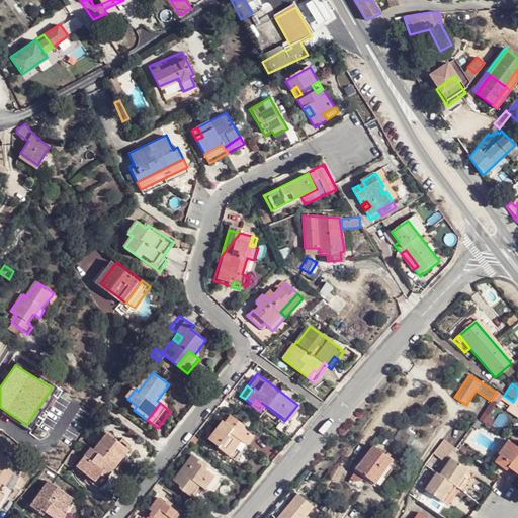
[(289,424),(284,421),(264,405),(263,407),(260,411),(258,412),(283,431),(289,424)]
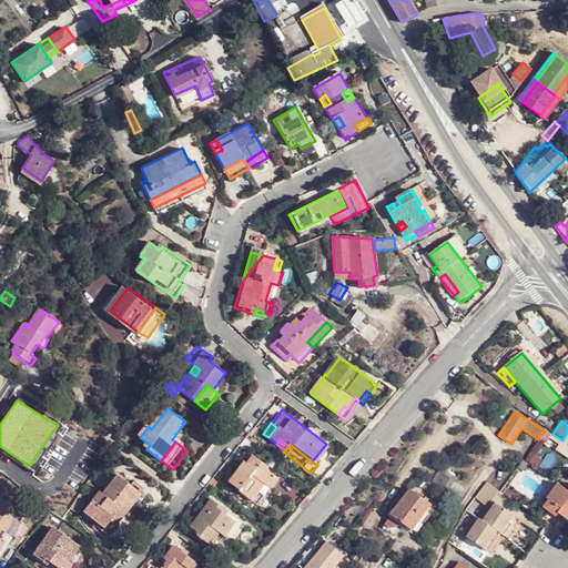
[(267,483),(276,489),(282,482),(267,470),(271,466),(256,457),(250,466),(245,464),(231,483),(240,489),(237,492),(253,504),(267,483)]
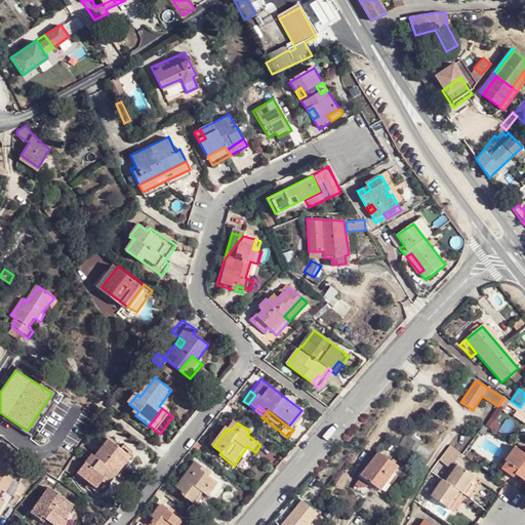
[(417,432),(410,428),(406,435),(412,438),(417,432)]
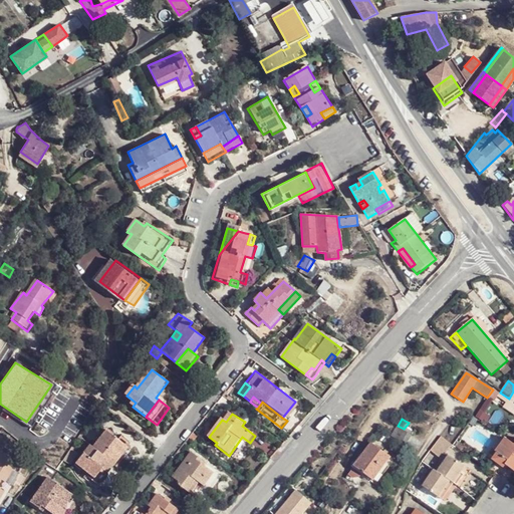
[(398,426),(392,435),(405,444),(412,434),(404,429),(398,426)]
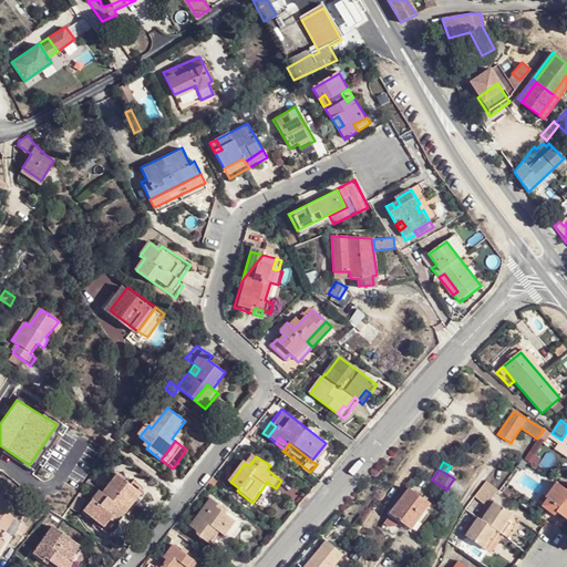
[(120,473),(103,493),(123,508),(126,512),(127,512),(143,494),(133,486),(133,485),(120,473)]
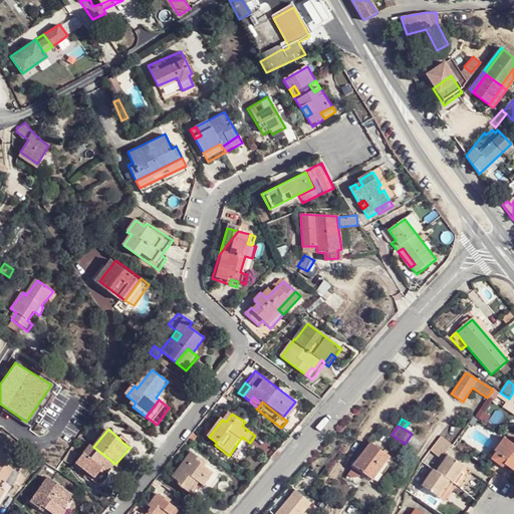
[(426,448),(431,451),(441,437),(436,433),(431,439),(426,448)]
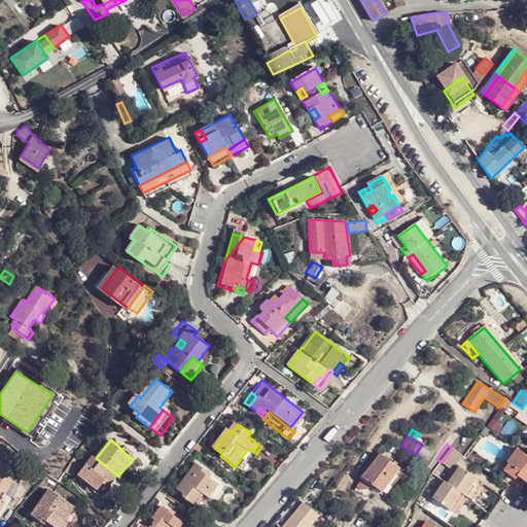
[(118,476),(124,480),(133,467),(138,461),(138,459),(137,457),(134,454),(127,448),(124,451),(124,452),(133,459),(118,476)]
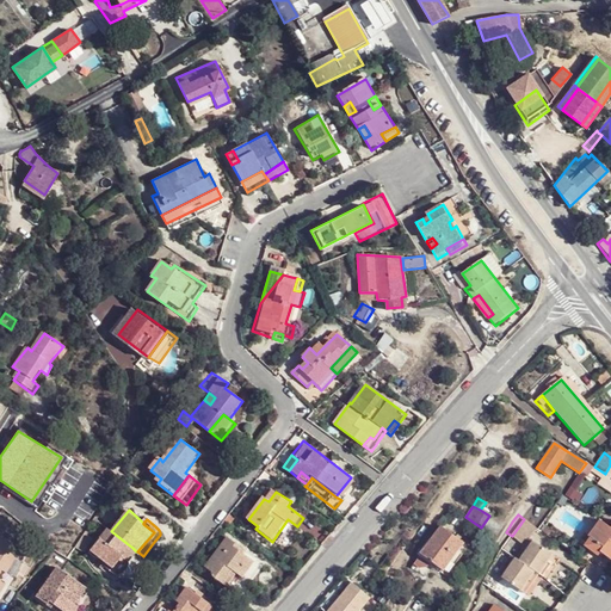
[(282,549),(297,526),(288,519),(272,542),(282,549)]
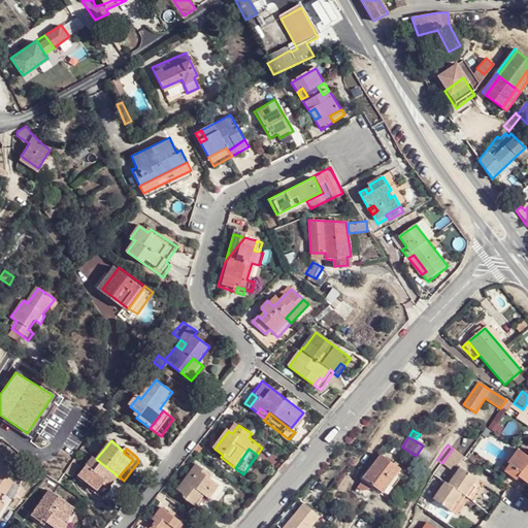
[(453,449),(442,463),(455,472),(459,466),(466,457),(453,449)]
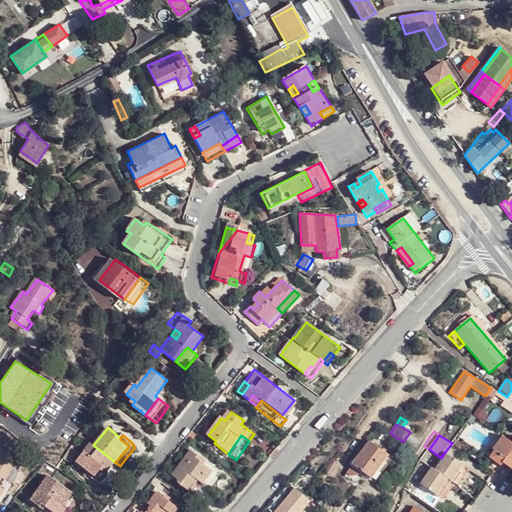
[(511,441),(505,436),(489,457),(505,469),(508,465),(511,468),(511,441)]
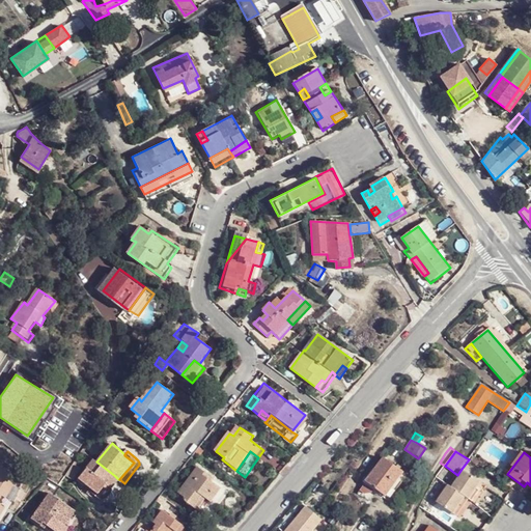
[(394,465),(384,457),(367,481),(375,487),(386,496),(404,470),(394,465)]
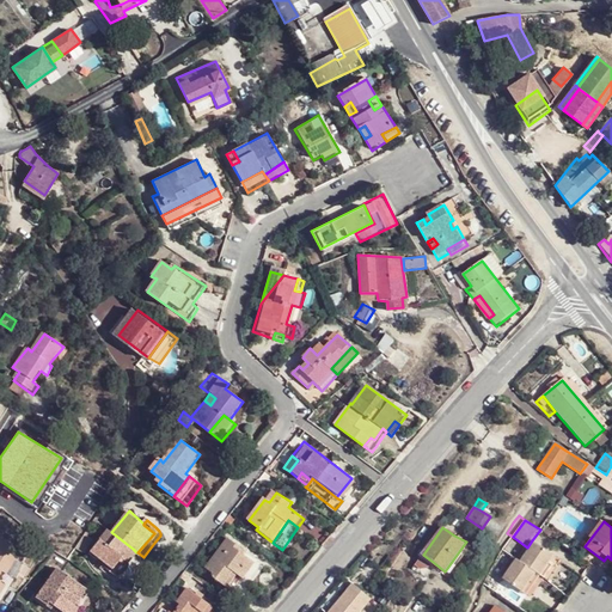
[(133,549),(111,532),(109,530),(92,551),(110,567),(118,557),(122,561),(133,549)]
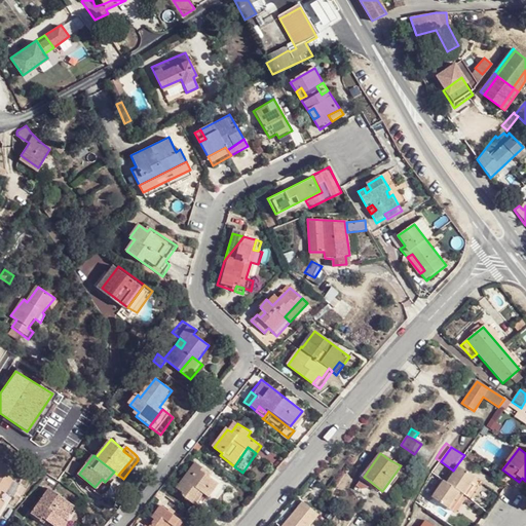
[(204,490),(212,496),(220,502),(229,489),(196,463),(190,473),(180,484),(179,487),(179,489),(184,493),(183,495),(194,504),(204,490)]
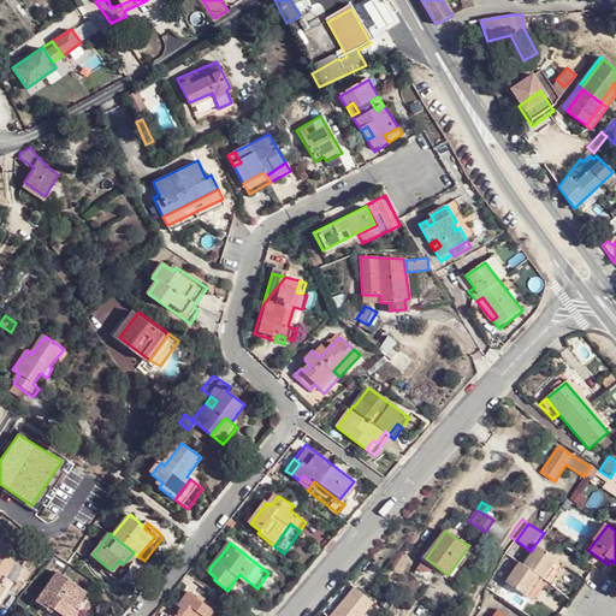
[(531,551),(520,563),(529,569),(545,580),(549,582),(557,572),(552,569),(560,560),(535,544),(531,551)]
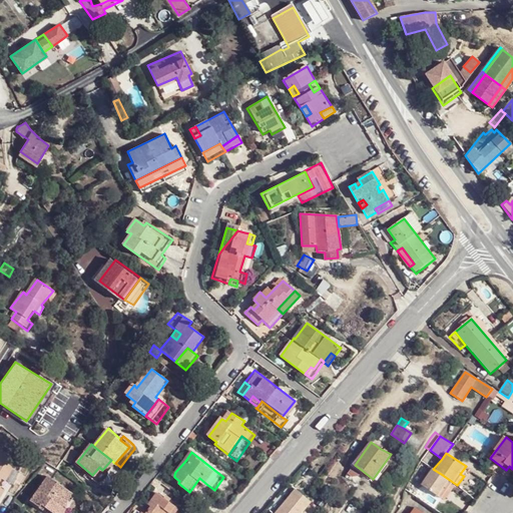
[(0,460),(0,505),(8,492),(0,487),(5,480),(9,483),(17,470),(0,460)]
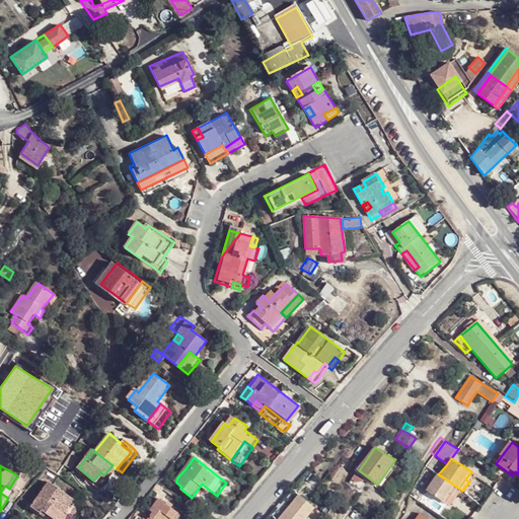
[(116,468),(113,465),(103,475),(100,472),(93,480),(100,487),(116,468)]
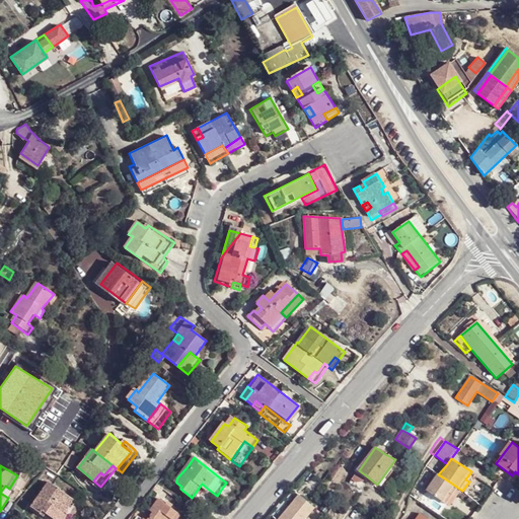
[(367,476),(359,470),(352,478),(361,485),(367,476)]
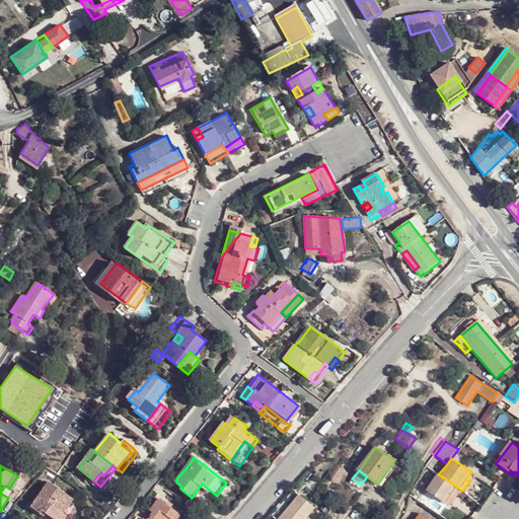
[(454,497),(459,489),(446,479),(438,474),(427,491),(443,503),(450,494),(454,497)]
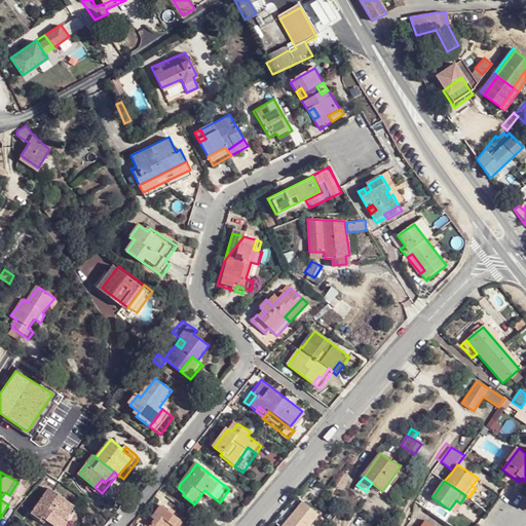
[(62,517),(70,504),(48,488),(30,513),(41,522),(44,519),(52,525),(64,525),(68,521),(62,517)]
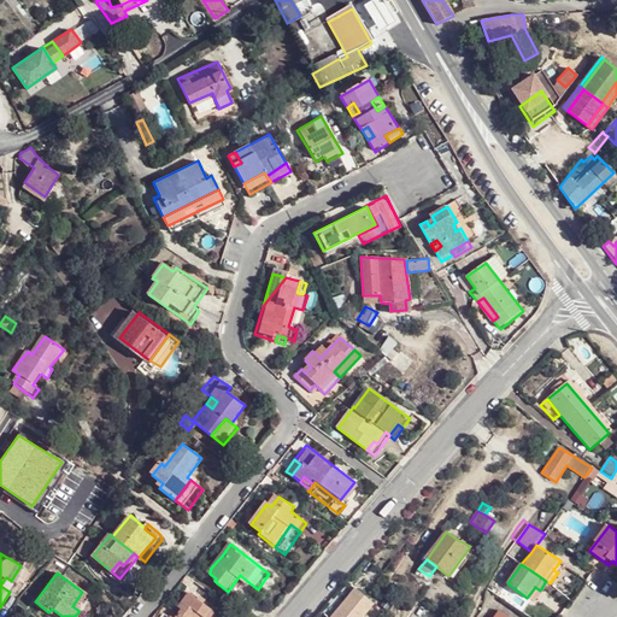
[(236,599),(248,582),(240,575),(228,592),(236,599)]
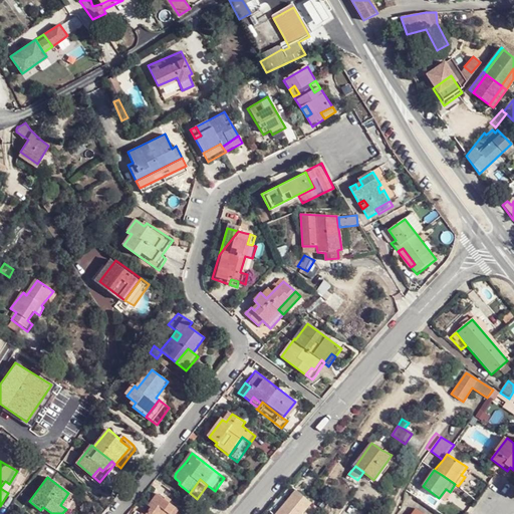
[(274,513),(299,513),(309,500),(293,488),(274,513)]
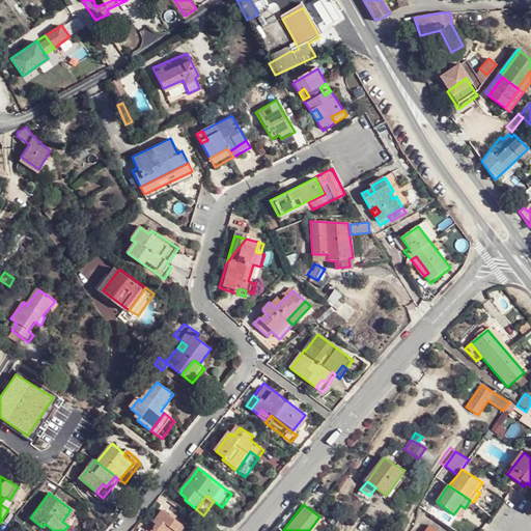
[(466,508),(465,508),(460,505),(453,514),(458,519),(466,508)]
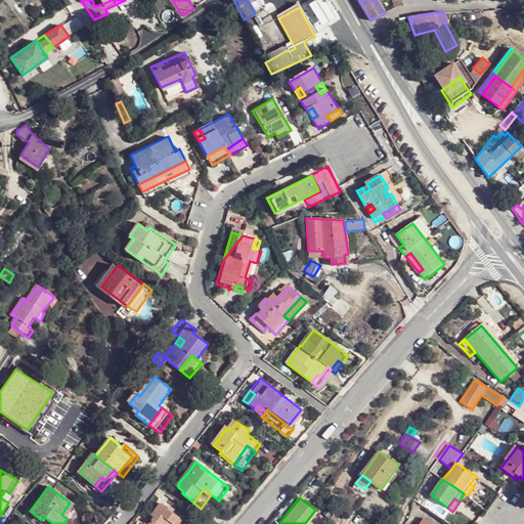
[(77,507),(70,503),(61,515),(68,519),(77,507)]
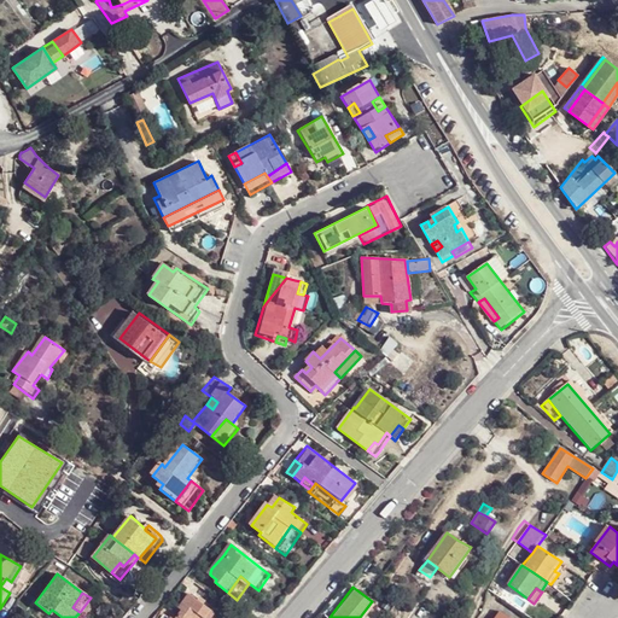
[(221,617),(190,595),(179,610),(185,614),(181,617),(221,617)]
